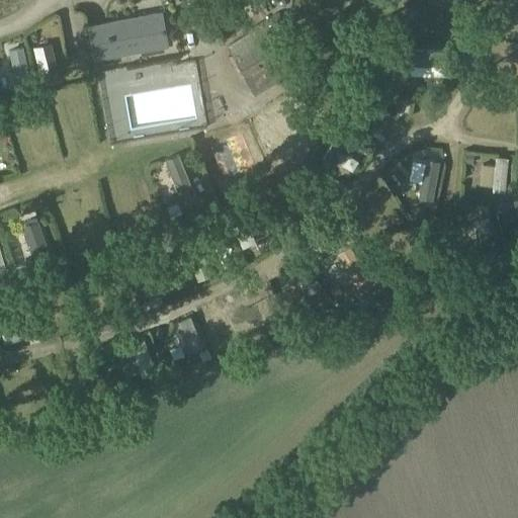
[(244,0),(210,0),(199,7),(211,25),(246,3),(244,0)]
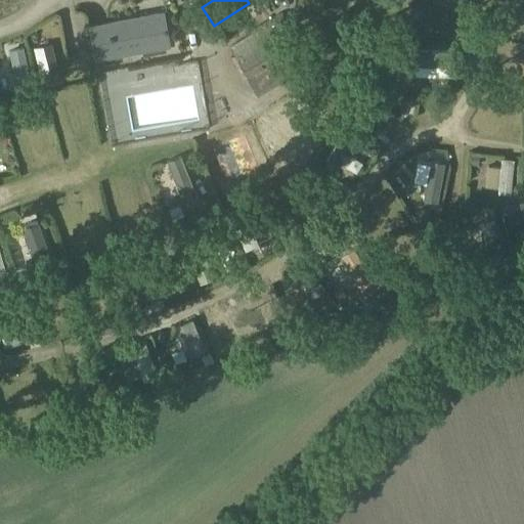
[(405,10),(405,24),(434,24),(435,10),(405,10)]
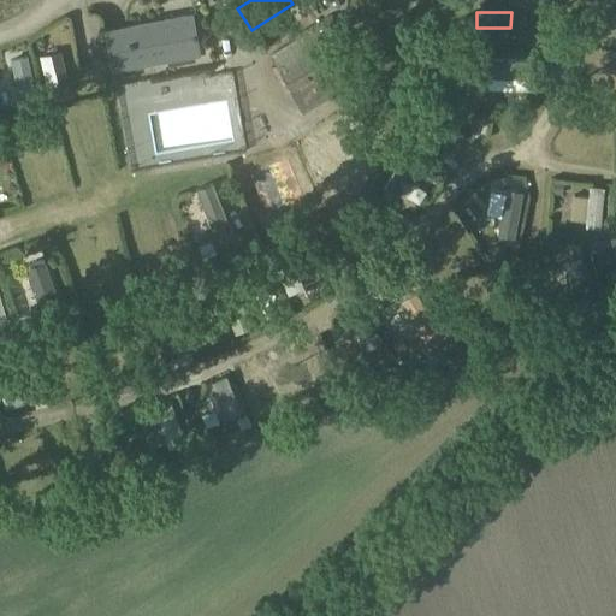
[(191,16),(107,31),(114,70),(199,53),(191,16)]
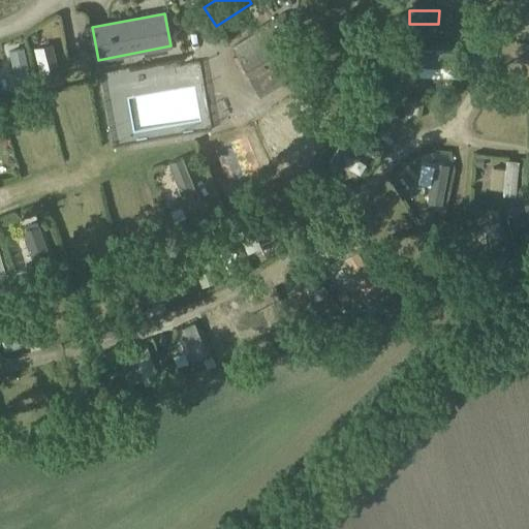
[(286,14),(232,47),(250,76),(287,56),(298,74),(308,92),(325,82),(286,14)]
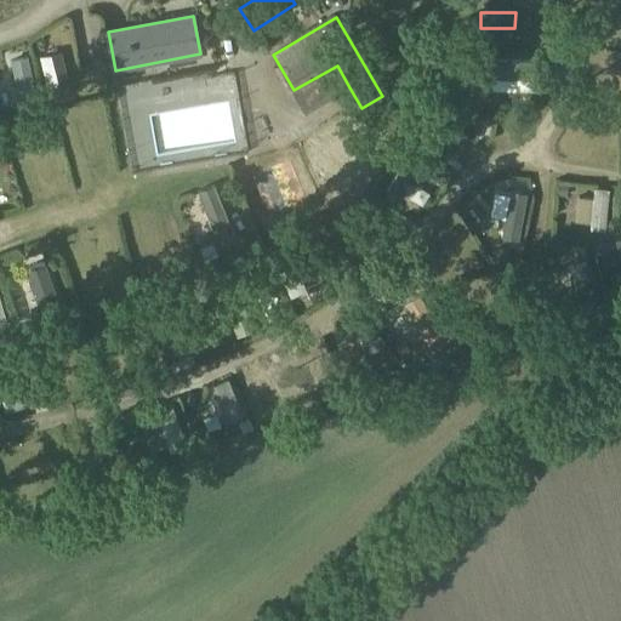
[(49,102),(70,96),(60,51),(38,56),(49,102)]
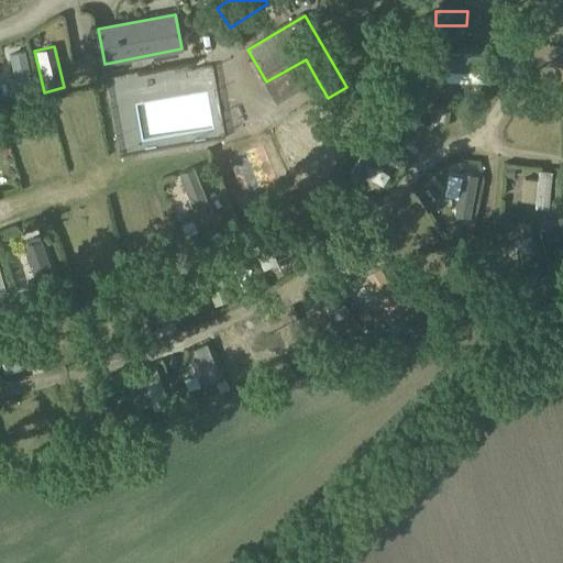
[(10,54),(20,94),(33,90),(23,51),(10,54)]
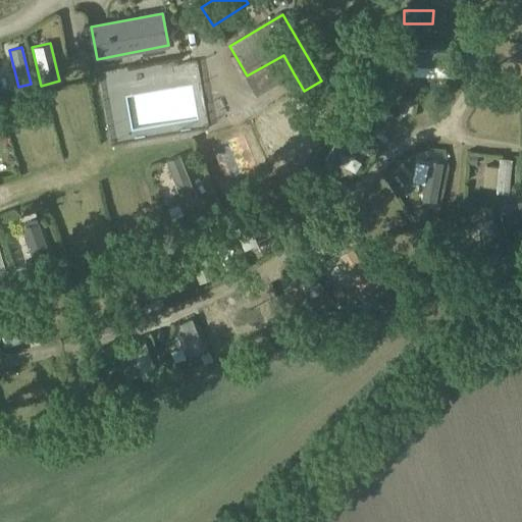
[(414,49),(413,64),(459,66),(459,50),(414,49)]
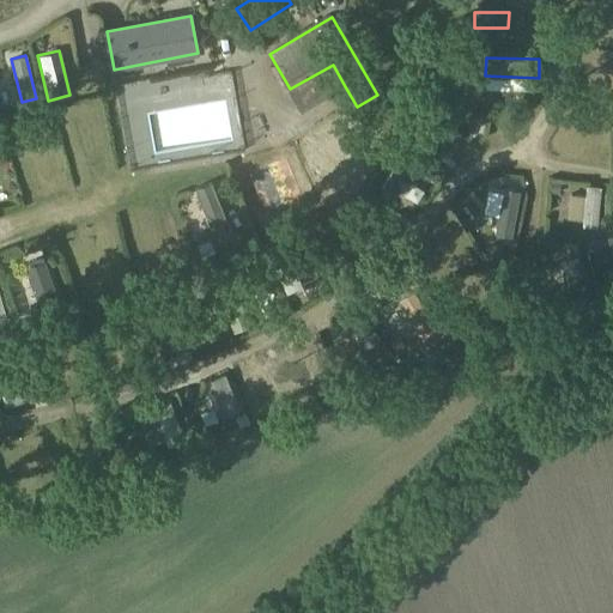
[(333,65),(290,89),(303,111),(345,86),(333,65)]
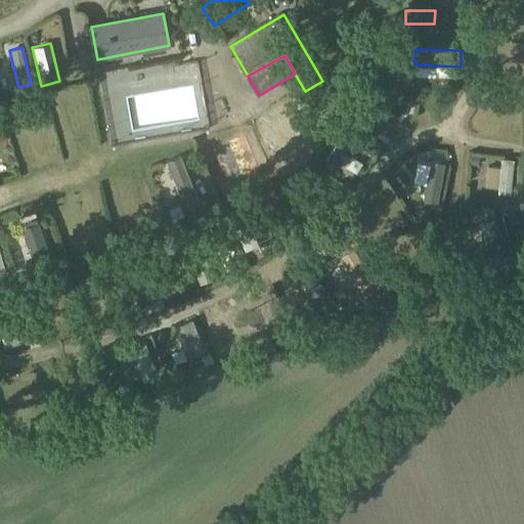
[(339,143),(345,119),(333,116),(328,140),(339,143)]
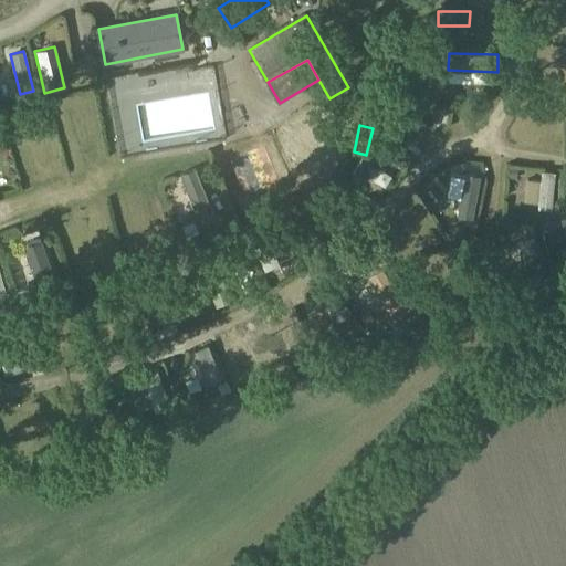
[(220,179),(247,177),(243,147),(217,150),(220,179)]
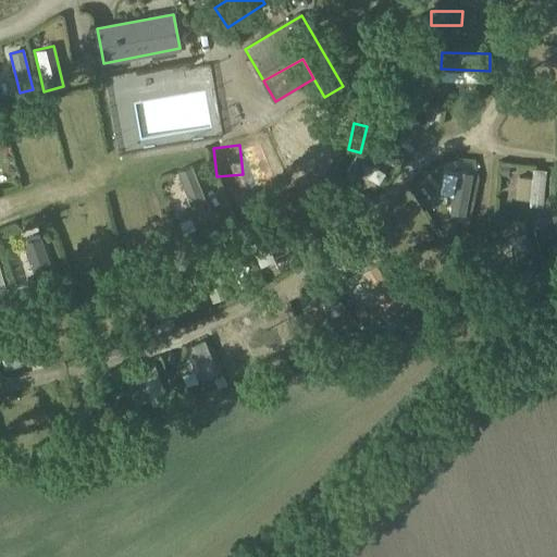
[(190,164),(177,170),(196,218),(210,212),(190,164)]
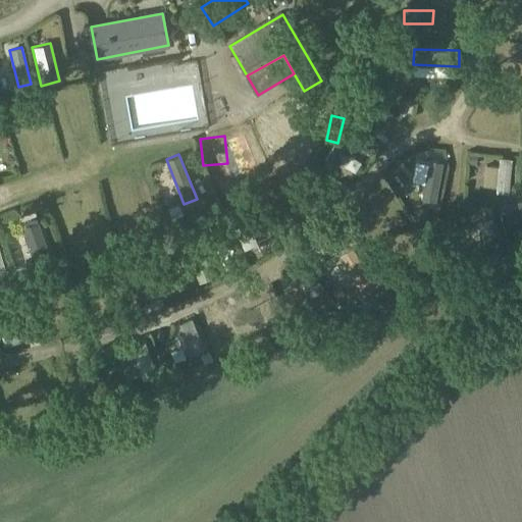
[(477,155),(469,154),(468,163),(476,164),(477,155)]
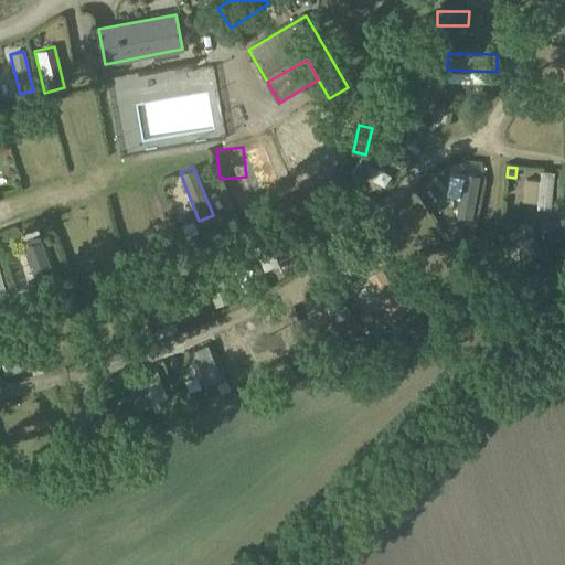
[(541,170),(540,180),(537,202),(537,208),(550,209),(554,171),(541,170)]
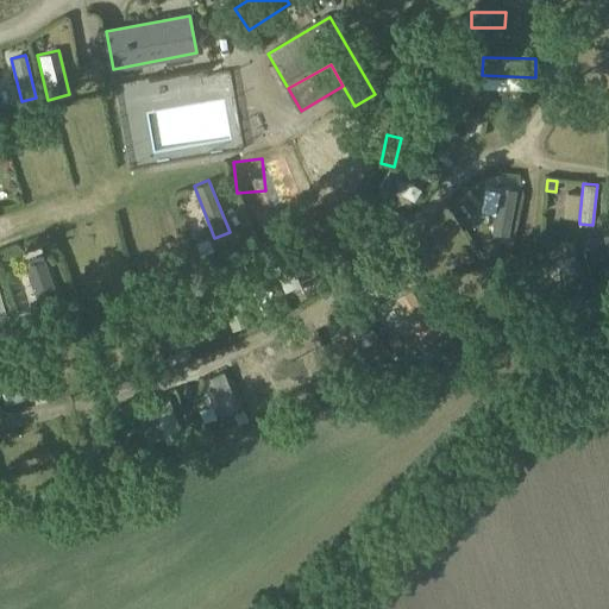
[(500,186),(500,189),(495,213),(491,231),(508,233),(516,188),(500,186)]
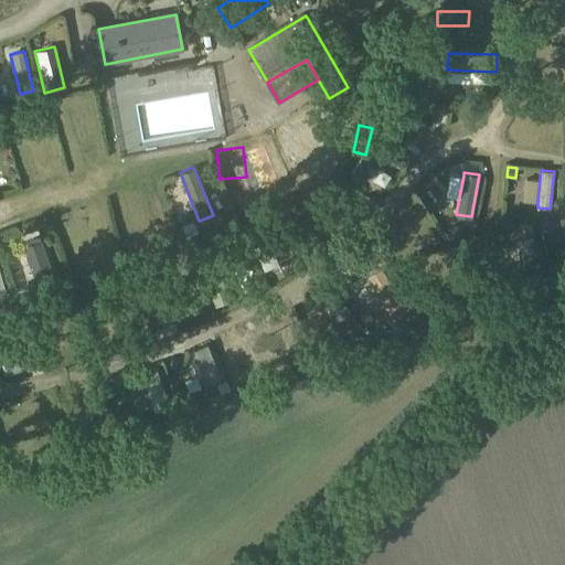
[(544,231),(557,226),(553,215),(541,219),(544,231)]
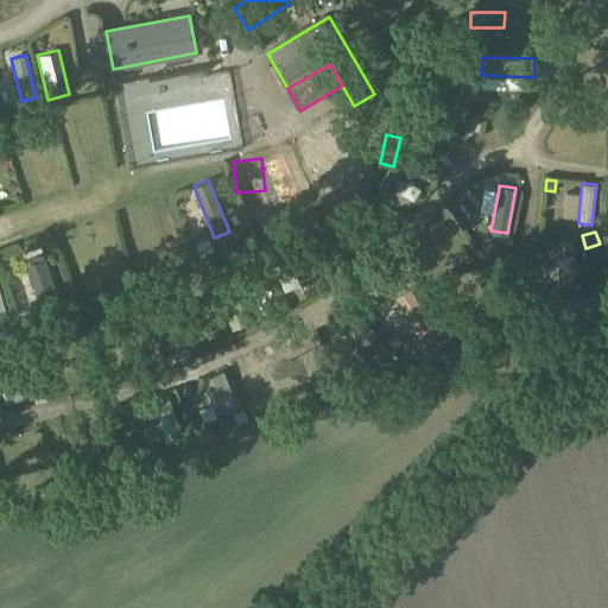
[(265,246),(284,290),(299,283),(280,239),(265,246)]
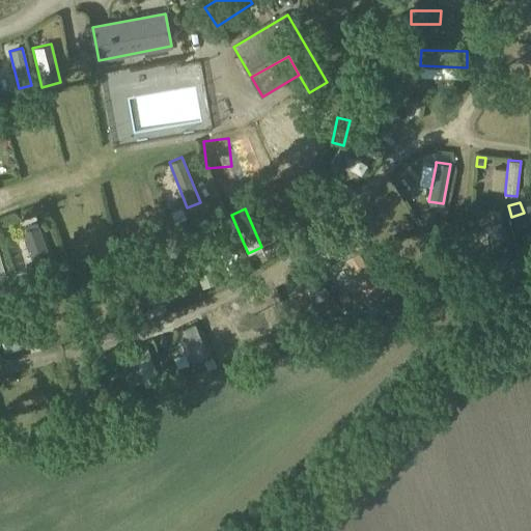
[(422,227),(436,220),(430,210),(417,217),(422,227)]
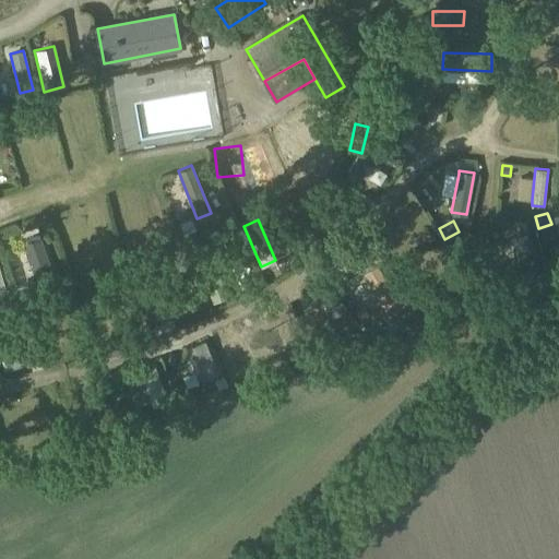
[(504,226),(489,229),(491,241),(507,238),(504,226)]
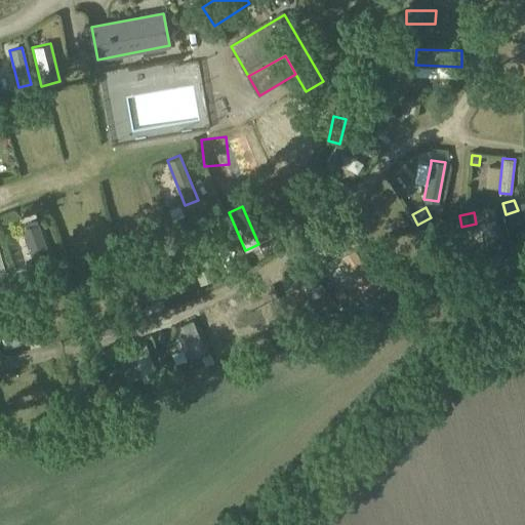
[(24,257),(30,273),(52,265),(37,221),(21,227),(31,255),(24,257)]
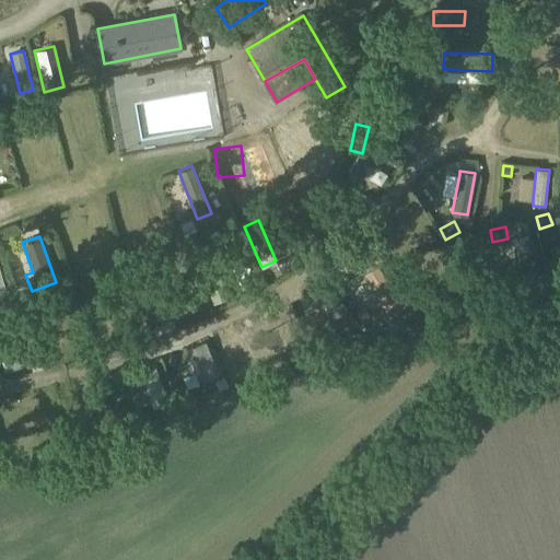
[(513,240),(517,260),(501,265),(506,287),(539,278),(528,236),(513,240)]
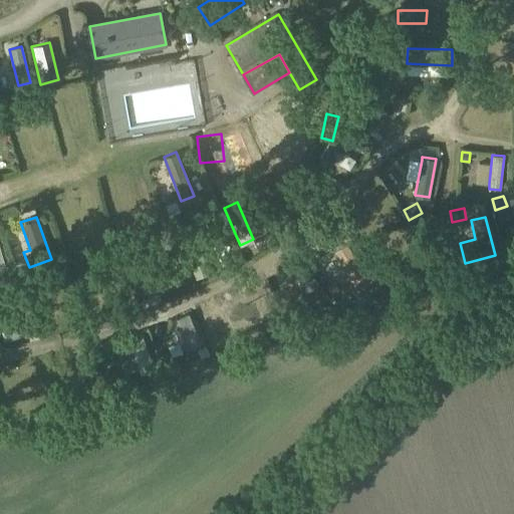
[(369,282),(346,243),(334,250),(356,289),(369,282)]
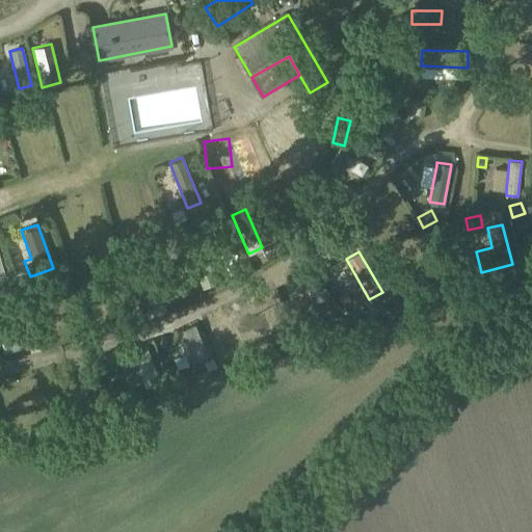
[(327,315),(339,306),(308,267),(296,276),(327,315)]
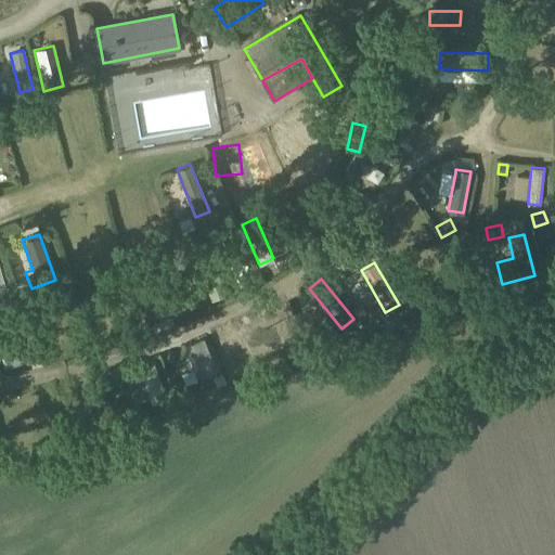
[(300,339),(285,305),(273,310),(288,345),(300,339)]
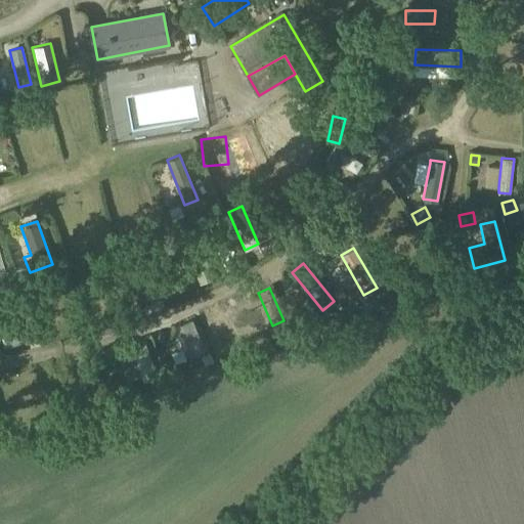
[(4,298),(0,298),(0,334),(4,346),(18,341),(9,314),(16,312),(13,301),(6,304),(4,298)]
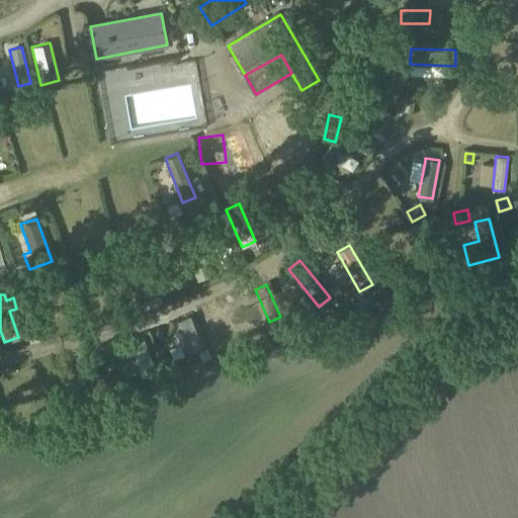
[(233,299),(222,305),(227,316),(233,329),(235,333),(246,329),(233,299)]
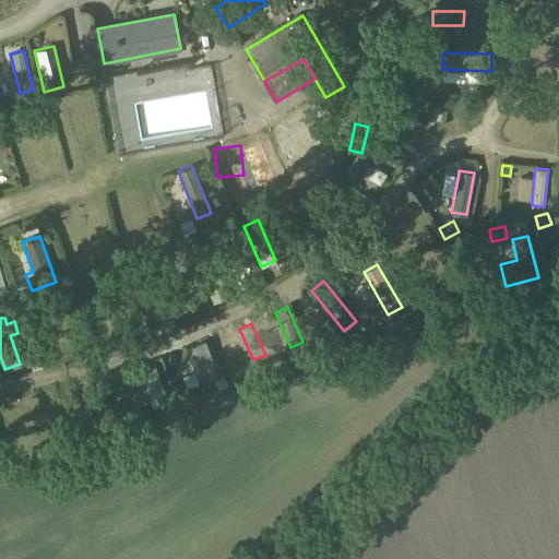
[(312,343),(325,337),(320,326),(308,332),(312,343)]
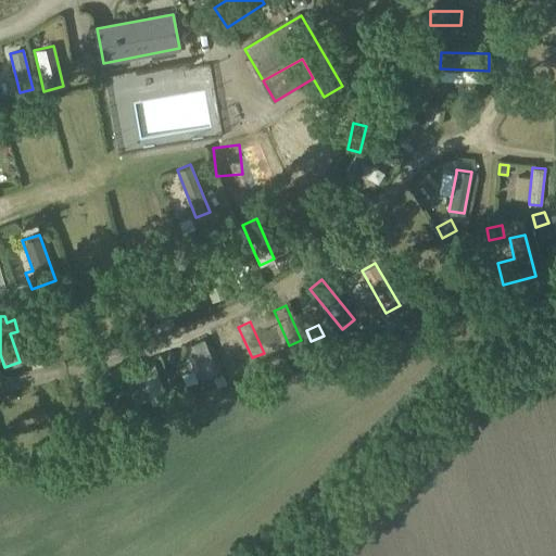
[(216,371),(204,340),(191,345),(204,377),(216,371)]
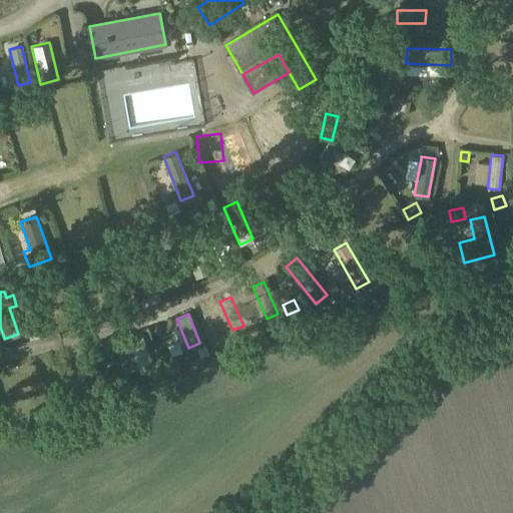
[(140,373),(153,368),(141,336),(128,341),(129,344),(139,370),(140,373)]
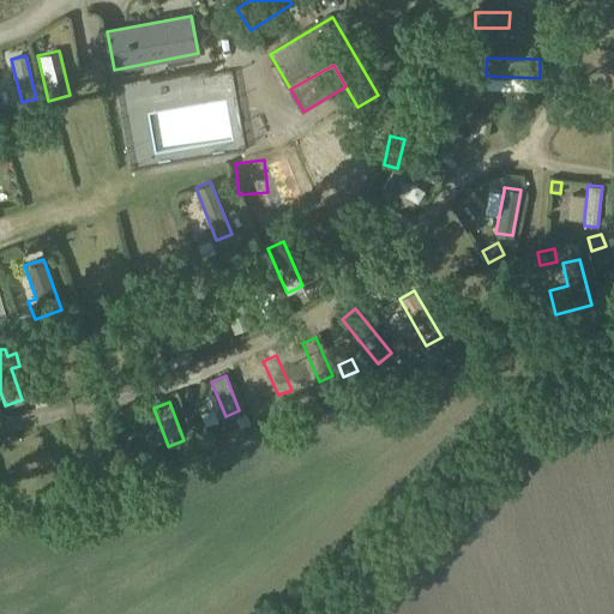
[(235,419),(239,427),(250,423),(246,414),(235,419)]
